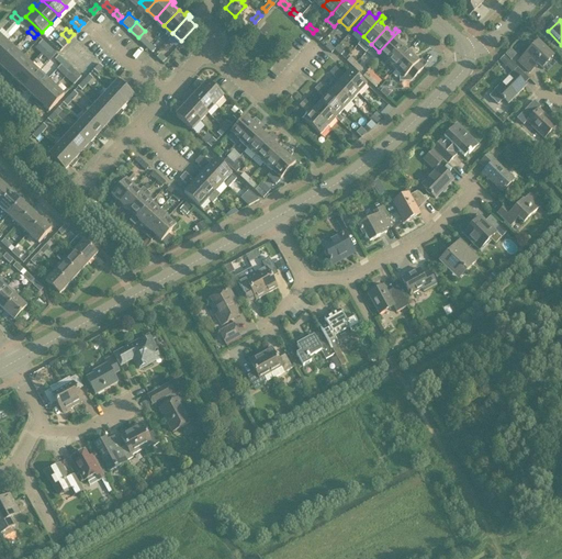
[(316,30),(313,33),(318,38),(322,35),(316,30)]
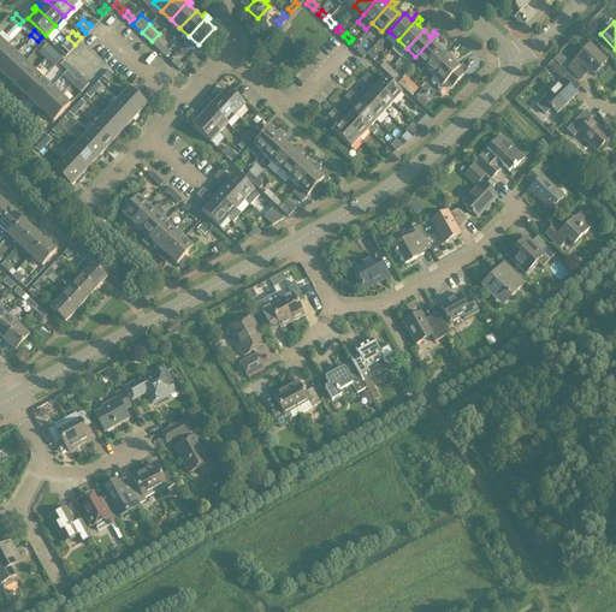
[(159,34),(152,41),(160,49),(164,46),(167,41),(159,34)]
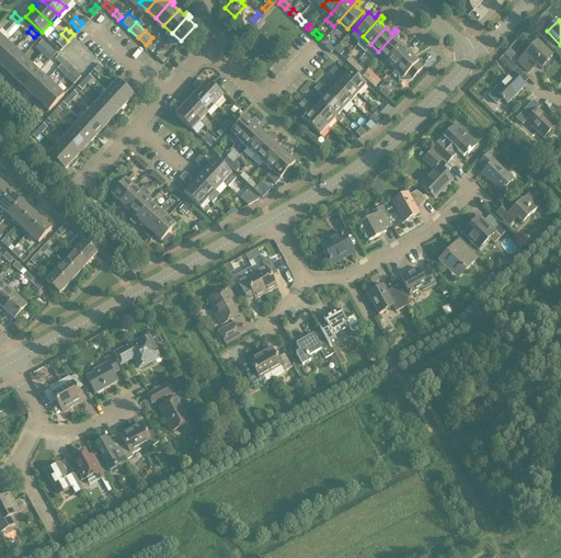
[(398,31),(378,52),(387,59),(402,43),(397,37),(400,33),(398,31)]
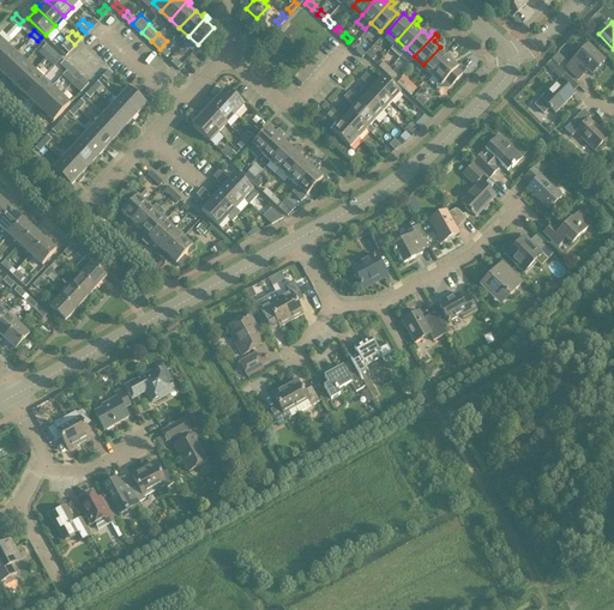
[(74,44),(67,37),(61,44),(65,47),(68,50),(74,44)]
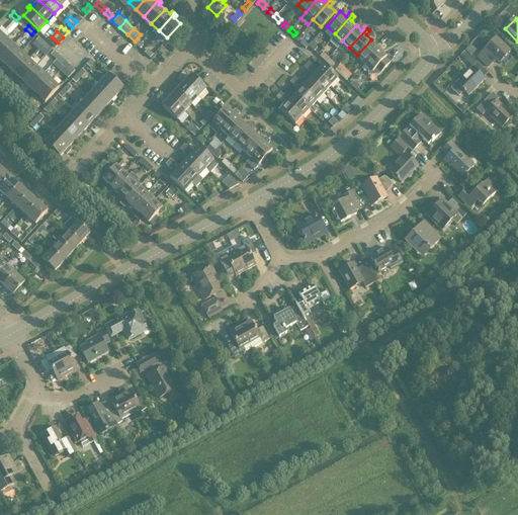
[(0,56),(13,43),(5,35),(0,41),(0,56)]
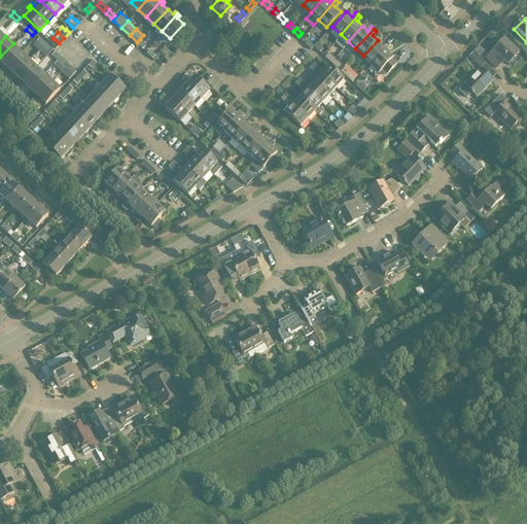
[(45,40),(39,36),(36,39),(41,44),(45,40)]
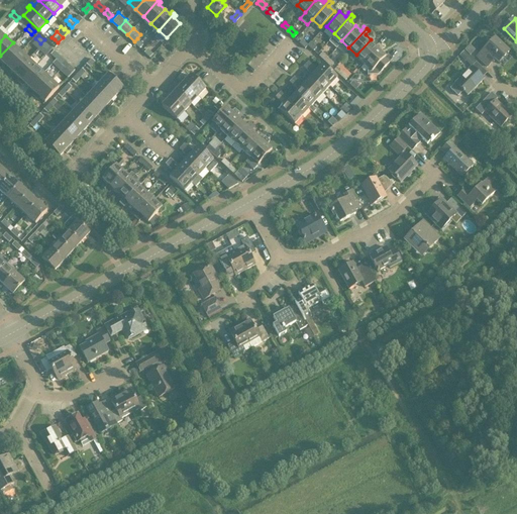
[(495,35),(477,54),(487,64),(494,57),(499,61),(509,49),(495,35)]
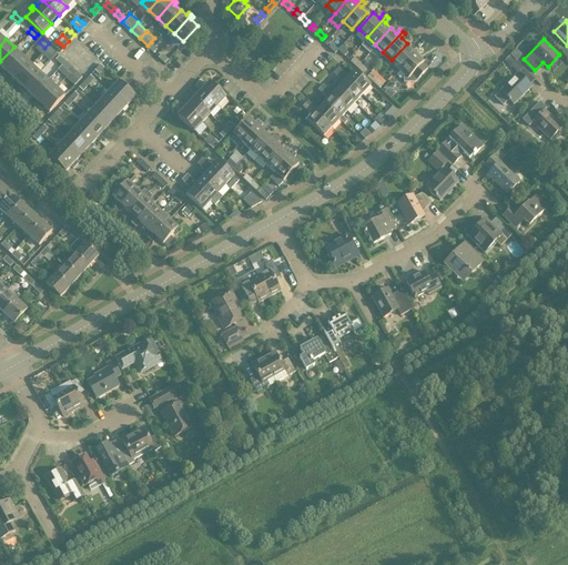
[(151,42),(148,46),(153,51),(156,48),(151,42)]
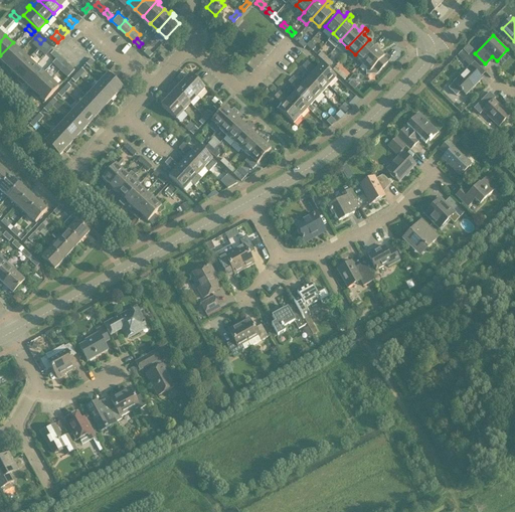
[(306,43),(307,43),(301,38),(298,41),(304,46),(306,43)]
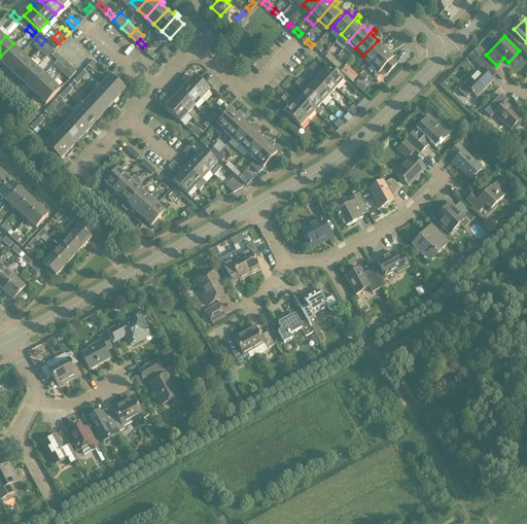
[(50,46),(50,45),(45,40),(41,44),(41,45),(45,48),(47,49),(50,46)]
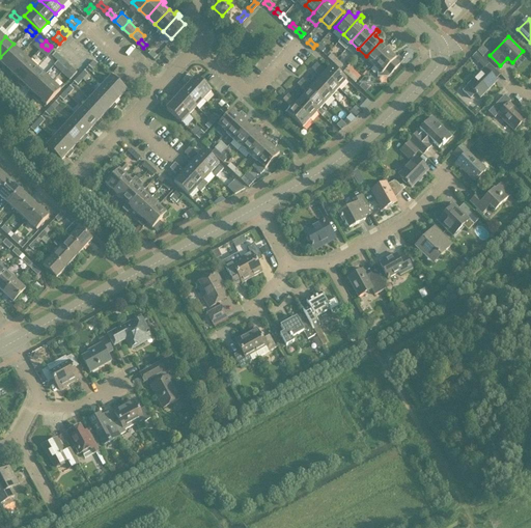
[(381,40),(366,56),(373,63),(392,44),(389,42),(386,46),(381,40)]
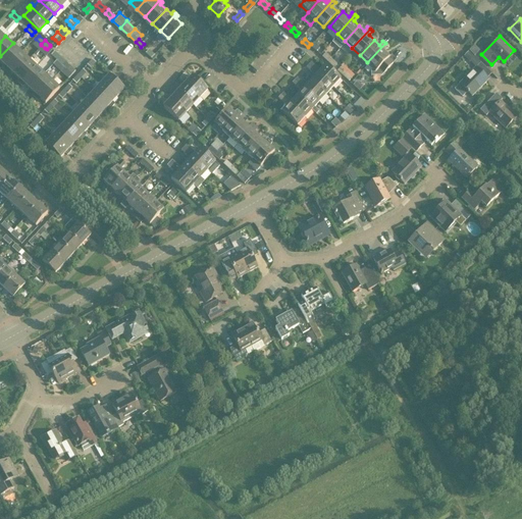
[(310,44),(316,49),(319,46),(313,41),(311,44),(310,44)]
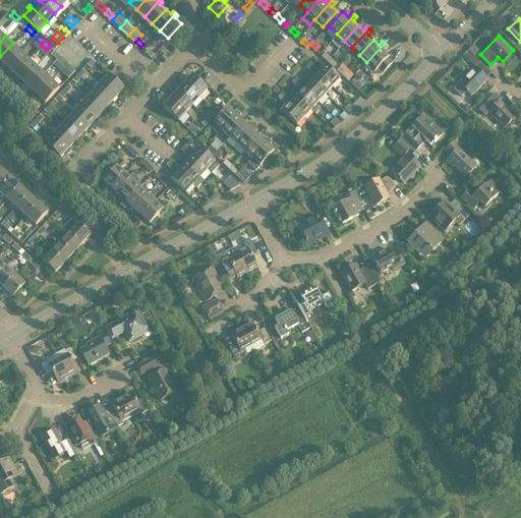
[(13,43),(0,56),(0,58),(5,62),(3,64),(5,67),(21,50),(13,43)]
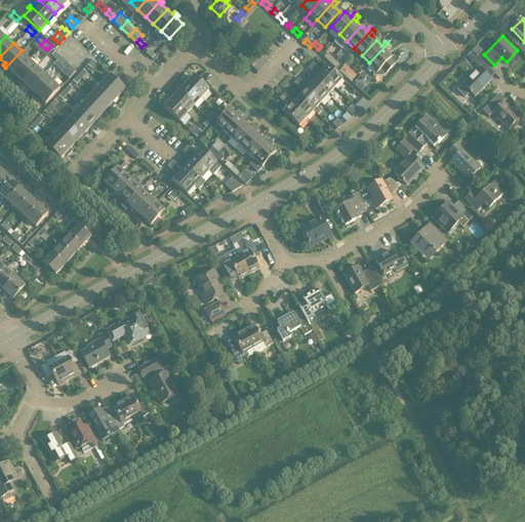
[(390,45),(388,43),(369,63),(375,68),(373,70),(373,74),(384,74),(396,61),(391,56),(392,54),(386,48),(390,45)]
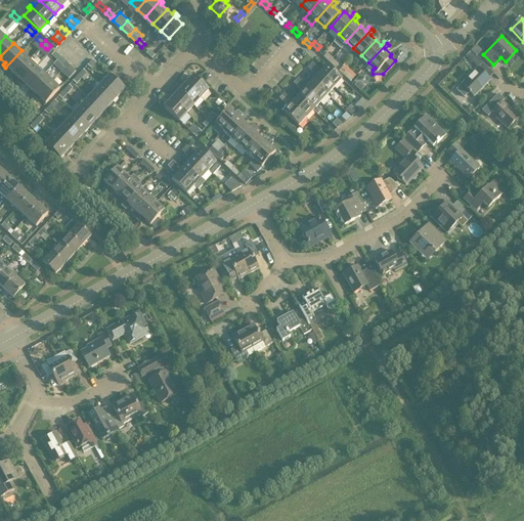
[(476,43),(471,49),(476,53),(481,48),(476,43)]
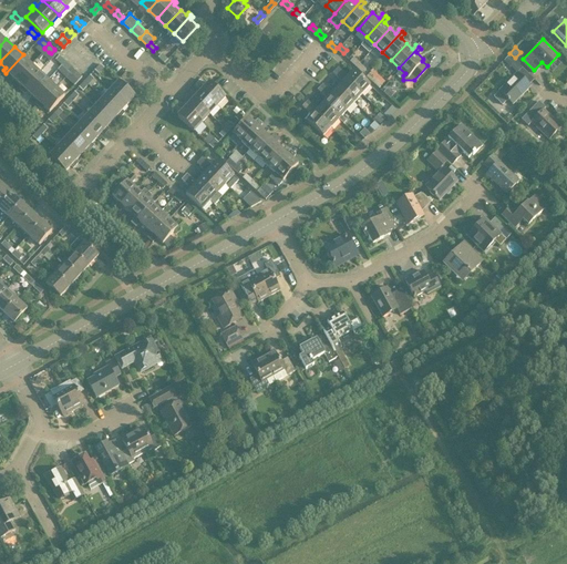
[(162,52),(158,55),(164,61),(167,58),(162,52)]
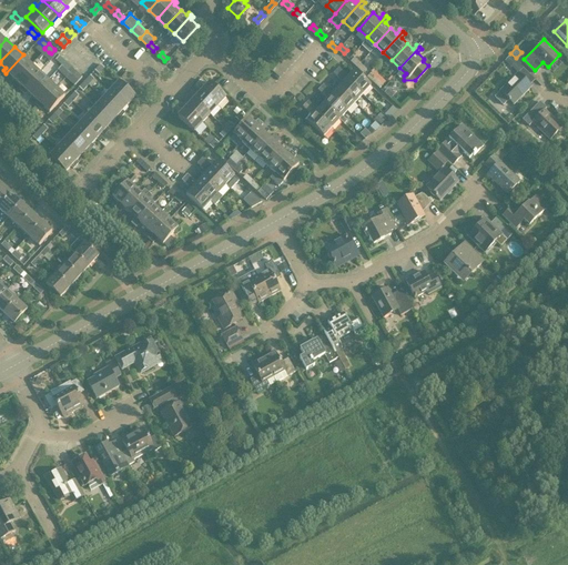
[(509,53),(505,59),(511,64),(516,60),(509,53)]
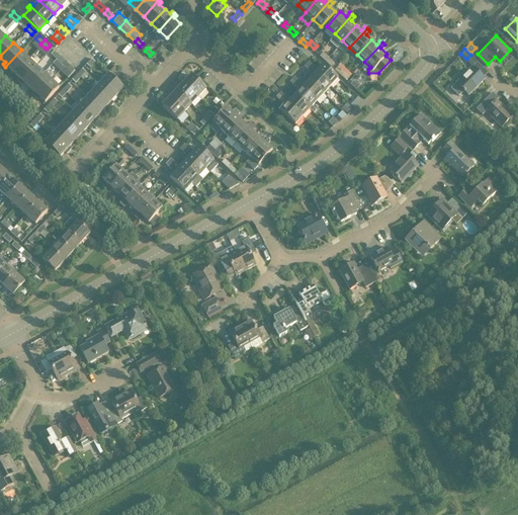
[(28,57),(21,50),(5,67),(7,69),(9,67),(14,72),(28,57)]
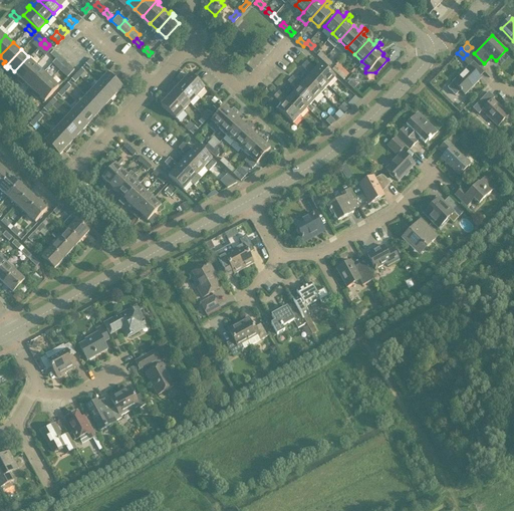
[(55,57),(58,53),(53,49),(50,52),(55,57)]
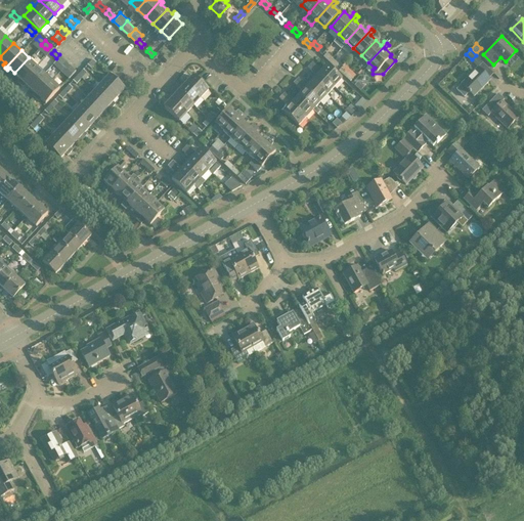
[(329,60),(332,56),(326,51),(322,55),(329,60)]
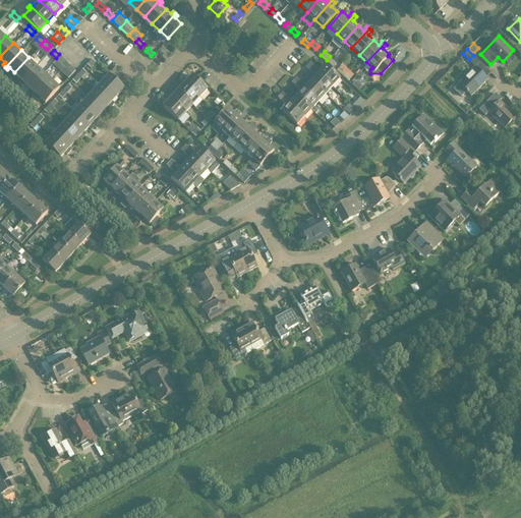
[(59,54),(56,58),(62,63),(65,60),(59,54)]
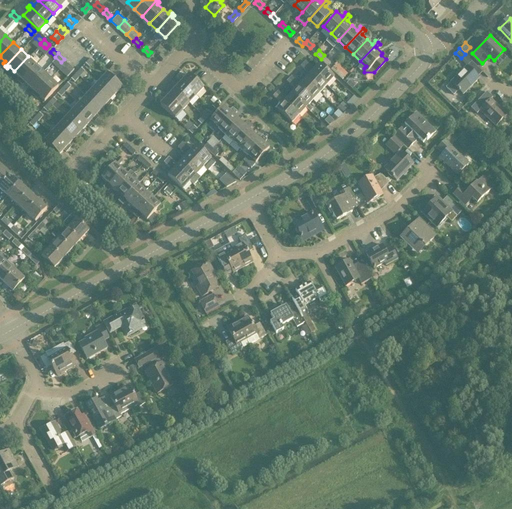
[(330,60),(324,55),(321,59),(327,64),(330,60)]
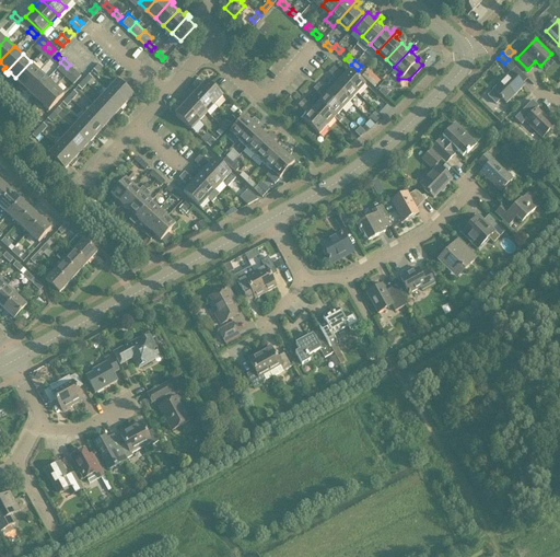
[(39,69),(31,61),(15,78),(21,82),(20,85),(22,88),(39,69)]
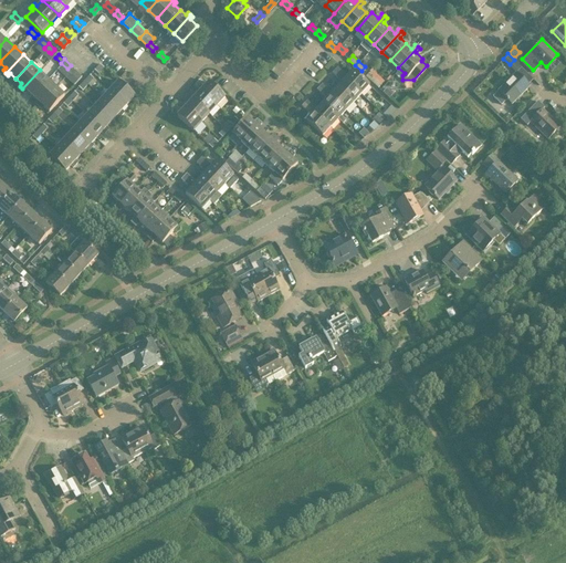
[(101,62),(94,69),(98,72),(104,65),(101,62)]
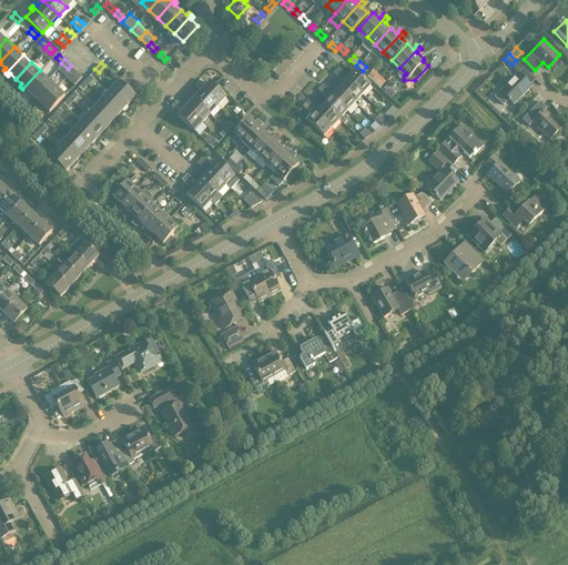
[(340,64),(337,68),(363,91),(371,82),(354,68),(350,72),(340,64)]
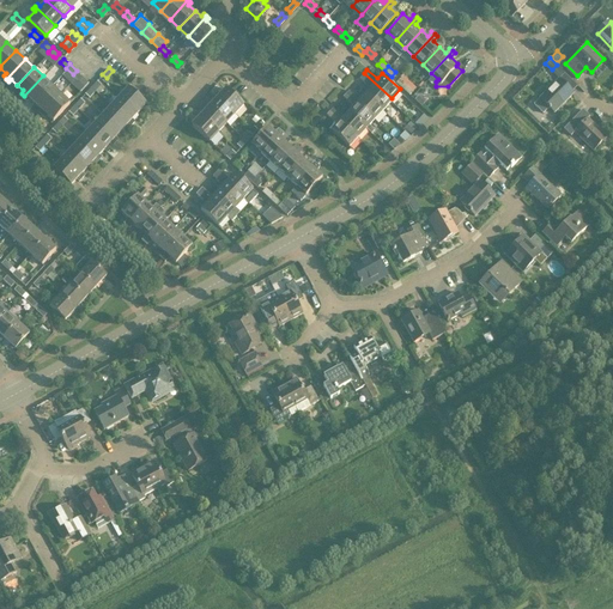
[(540,96),(534,103),(542,113),(548,105),(554,110),(574,90),(572,89),(577,84),(564,71),(540,96)]
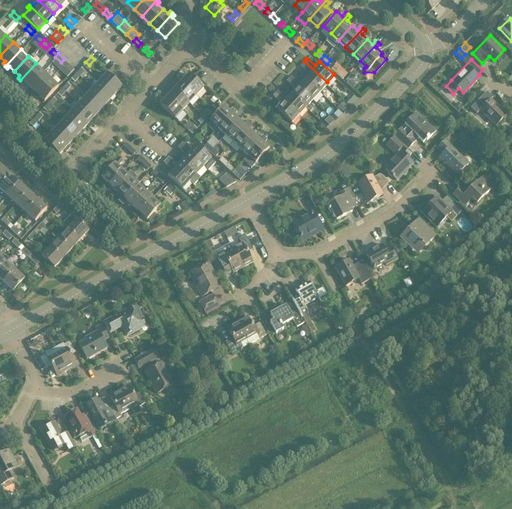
[(327,82),(304,61),(301,63),(310,71),(305,76),(320,90),(327,82)]
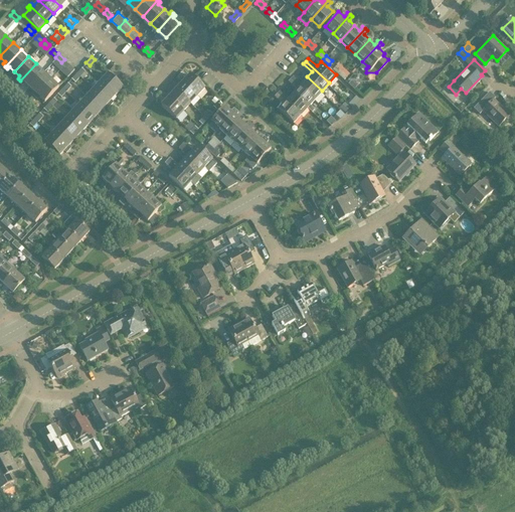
[(338,73),(344,66),(338,61),(332,67),(338,73)]
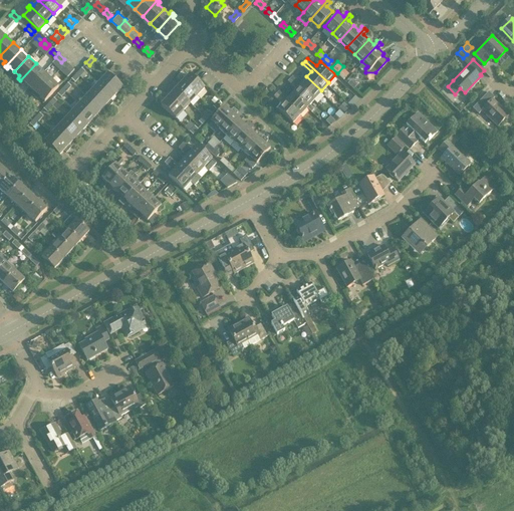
[(43,70),(36,63),(20,80),(22,82),(24,80),(29,84),(43,70)]
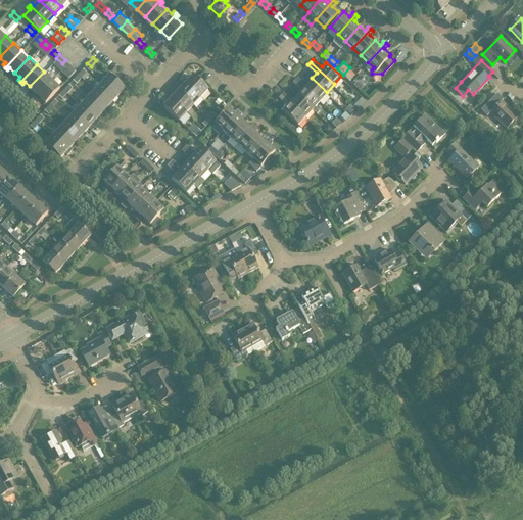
[(66,67),(62,72),(68,77),(76,69),(69,64),(66,67)]
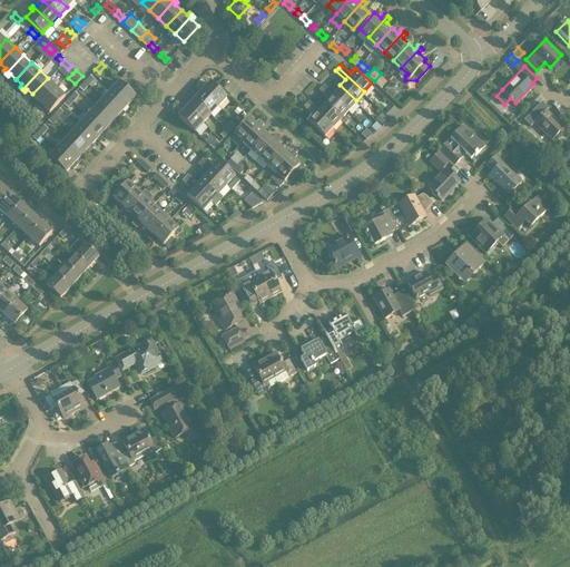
[(90,74),(86,79),(89,82),(91,85),(97,79),(95,77),(90,74)]
